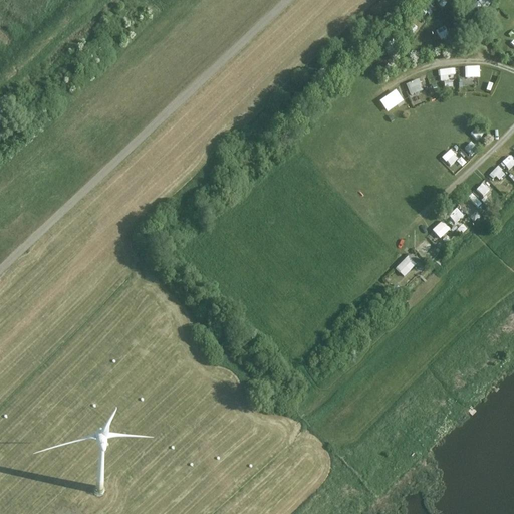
[(486,9),(494,1),(493,0),(478,0),(479,0),(474,5),(479,10),(483,6),(486,9)]
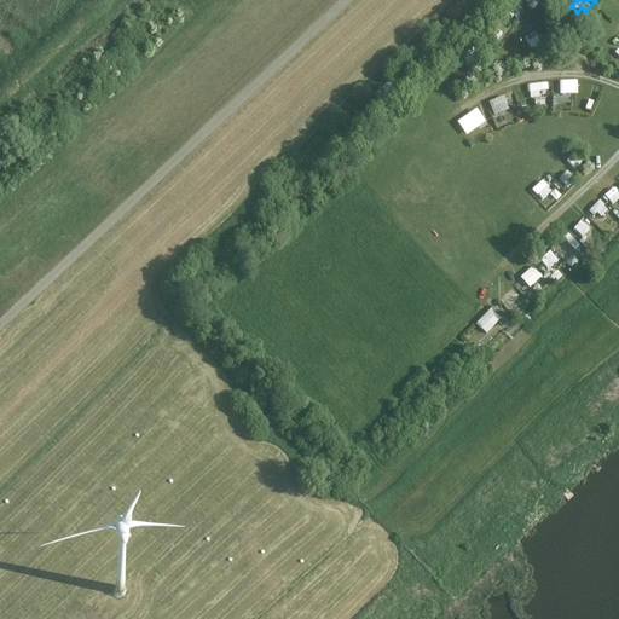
[(491,33),(496,39),(505,30),(501,24),(491,33)]
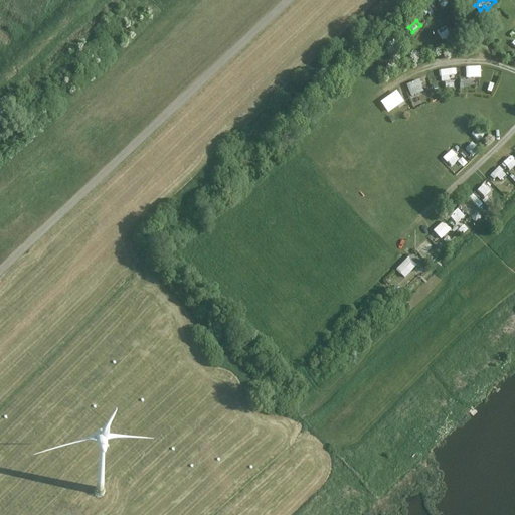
[(438,30),(444,40),(453,35),(447,25),(438,30)]
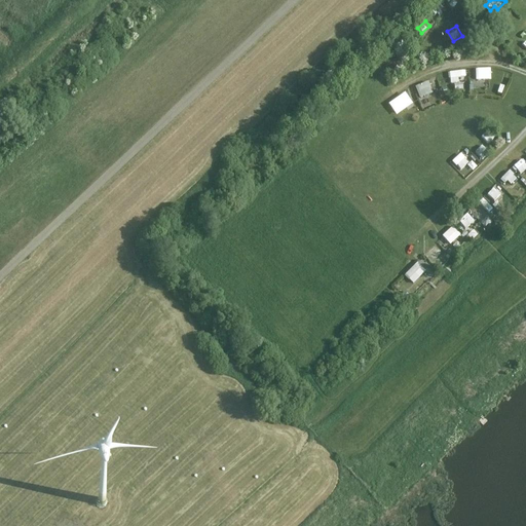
[(417,42),(410,35),(398,45),(404,53),(417,42)]
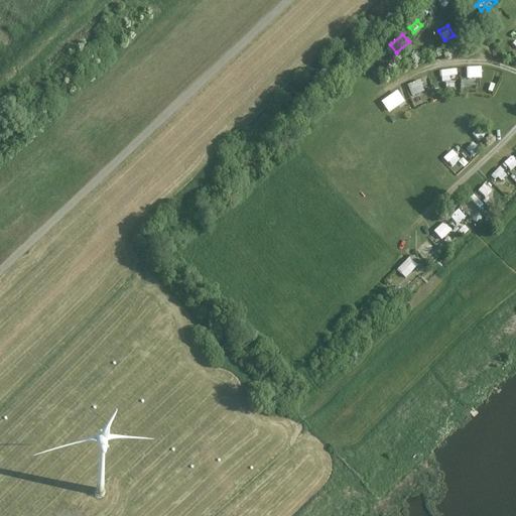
[(479,79),(479,68),(470,68),(470,79),(479,79)]
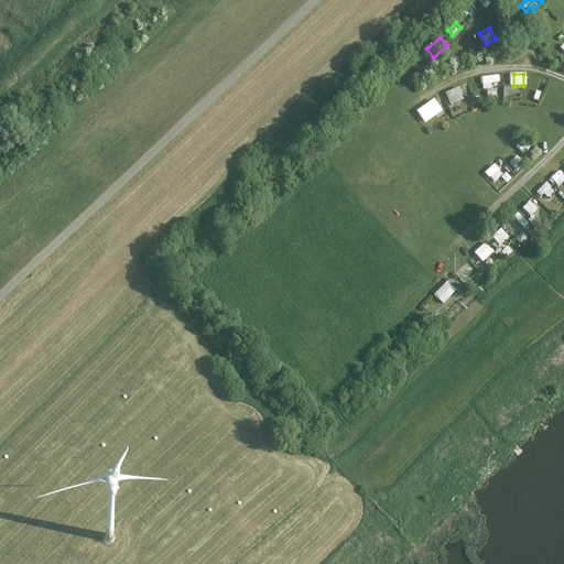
[(483,89),(488,88),(488,97),(500,96),(499,76),(481,77),(483,89)]
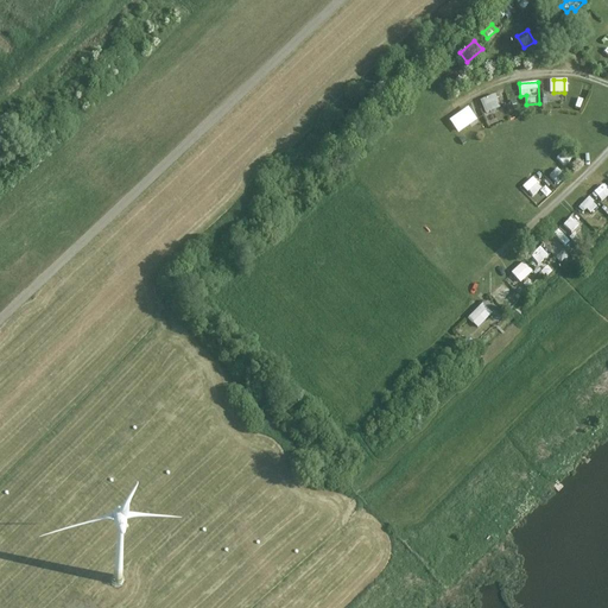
[(481,99),(486,114),(502,109),(498,94),(481,99)]
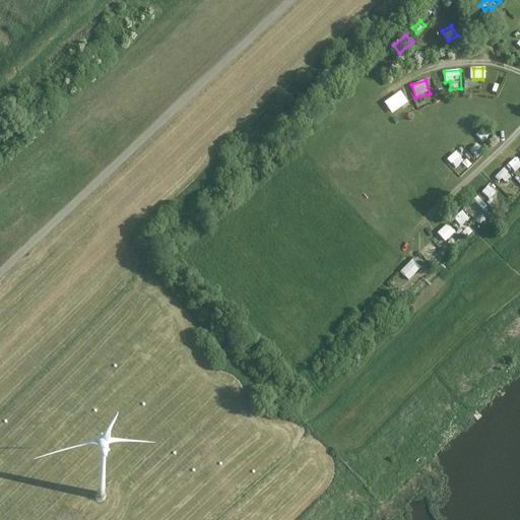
[(478,143),(471,149),(477,155),(484,150),(478,143)]
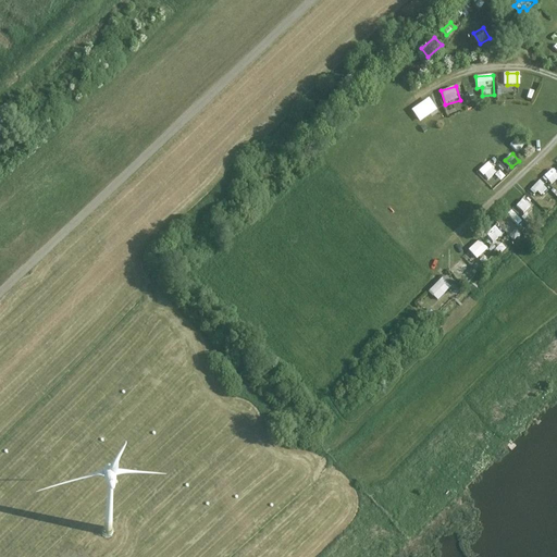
[(500,183),(510,174),(500,164),(491,173),(500,183)]
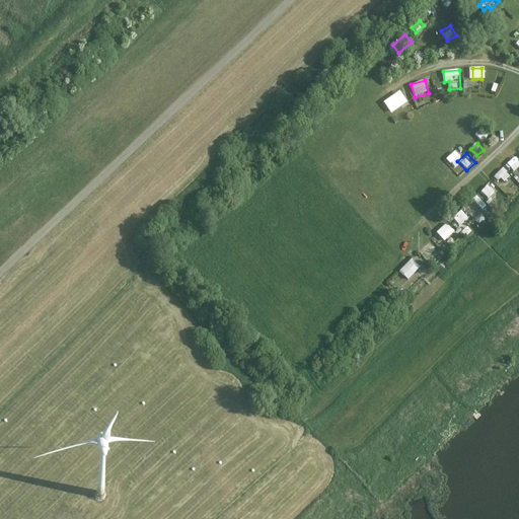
[(518,159),(516,157),(508,164),(515,172),(518,168),(518,159)]
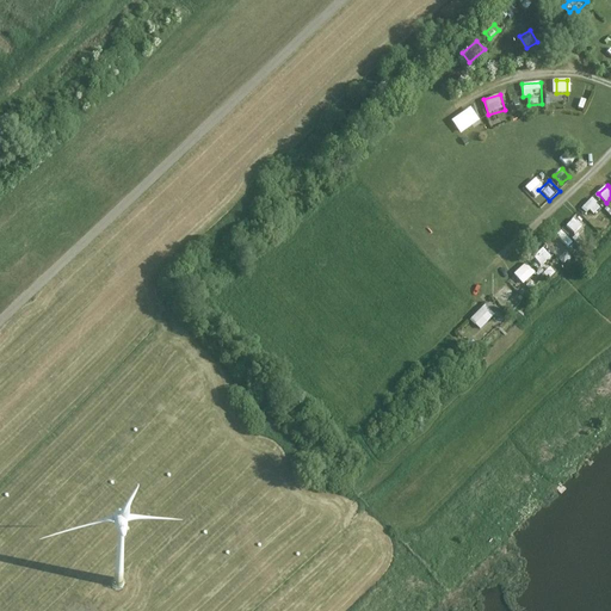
[(592,218),(603,207),(593,197),(582,209),(592,218)]
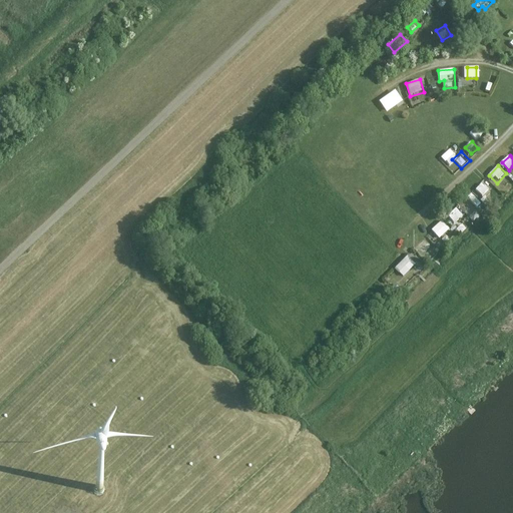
[(490,200),(485,197),(493,186),(483,178),(462,205),(470,211),(477,202),(485,207),(490,200)]
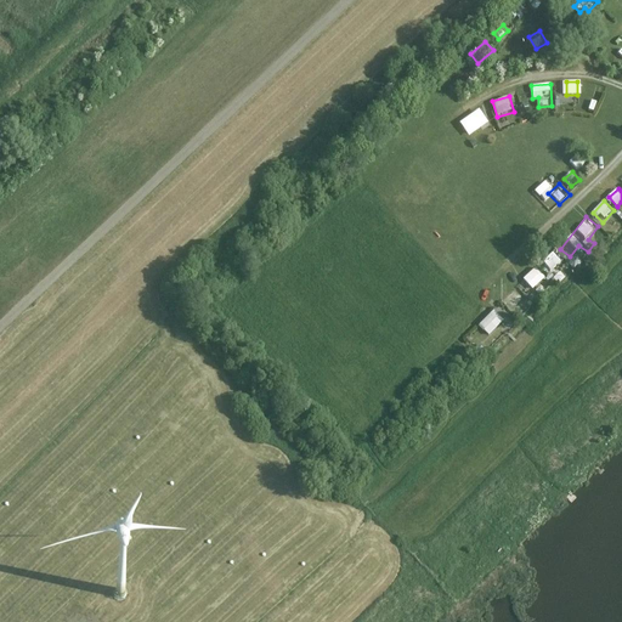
[(543,263),(553,272),(564,263),(554,253),(543,263)]
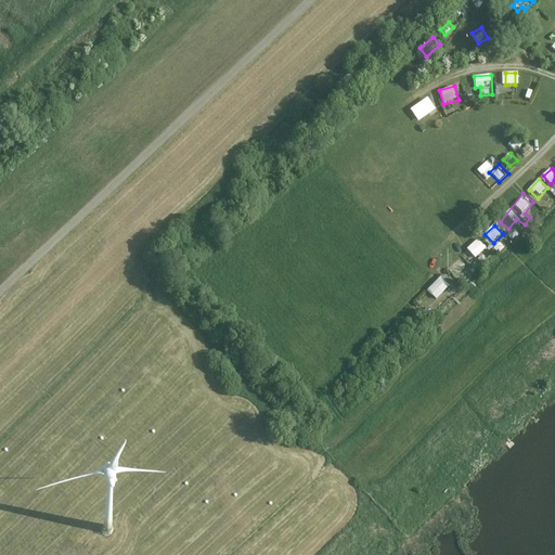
[(477,259),(488,248),(479,239),(467,249),(477,259)]
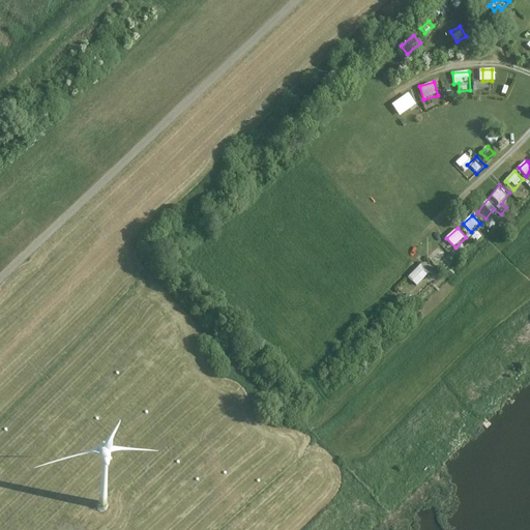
[(439,262),(447,253),(440,246),(432,255),(439,262)]
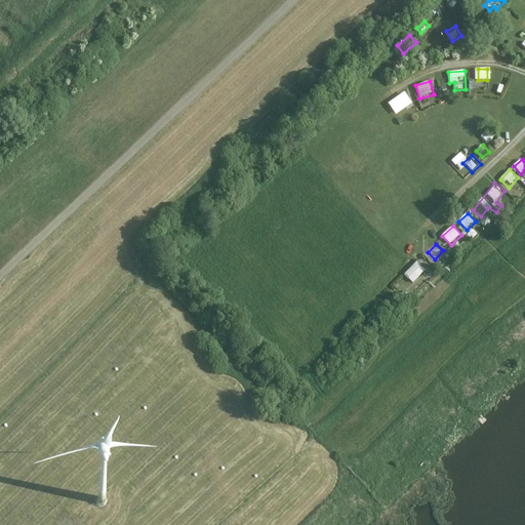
[(413,284),(427,271),(418,261),(405,275),(413,284)]
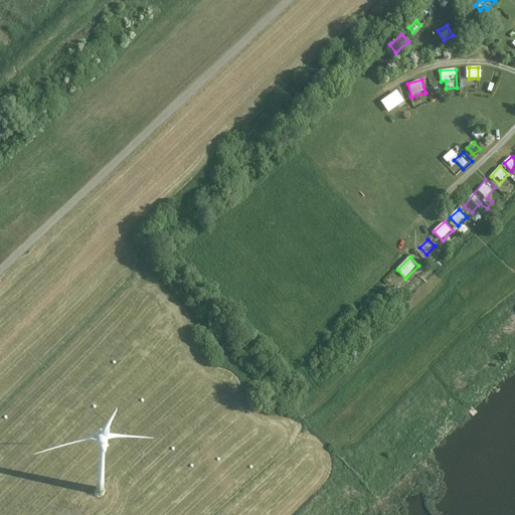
[(333,326),(340,318),(336,314),(329,323),(333,326)]
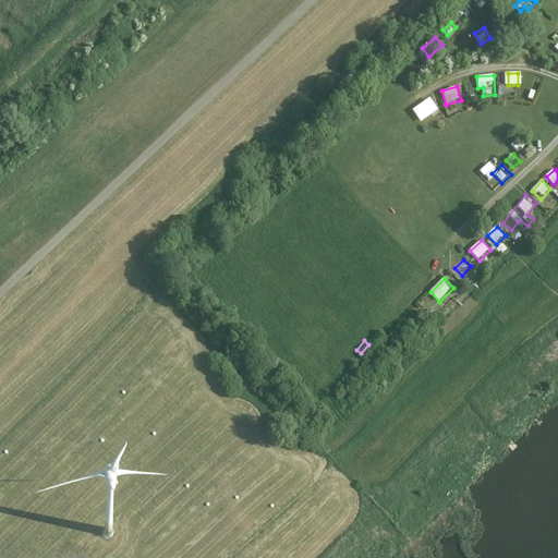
All buildings are outlined.
